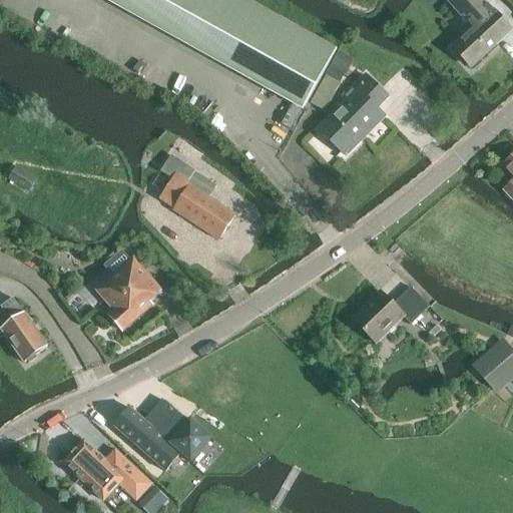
[(245,0),(107,0),(304,109),(337,51),(245,0)]
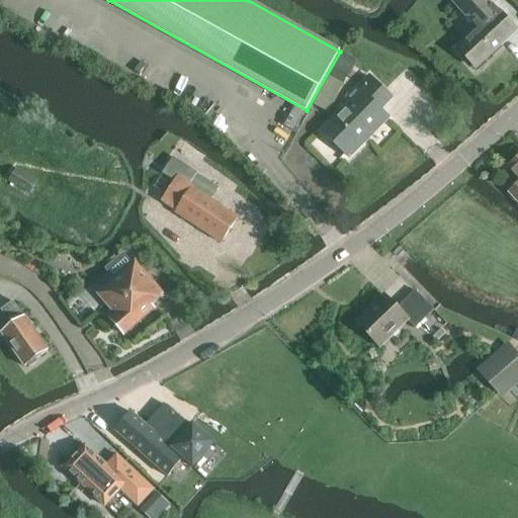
[(457,0),(454,3),(480,29),(458,50),(477,69),(504,42),(499,36),(511,25),(487,0),(457,0)]
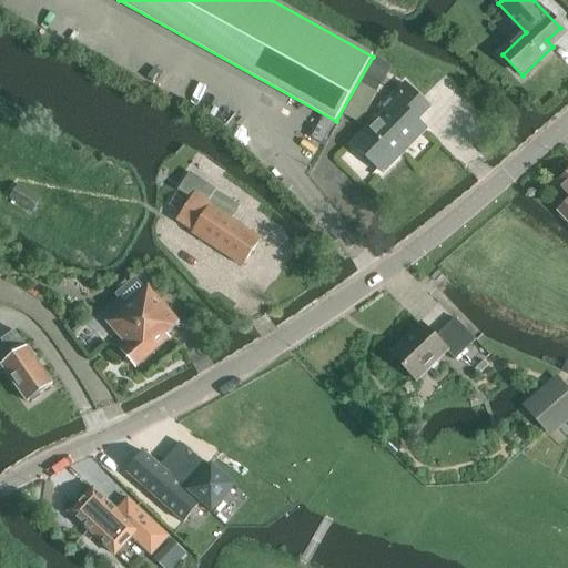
[(374,60),(366,73),(378,80),(386,67),(374,60)]
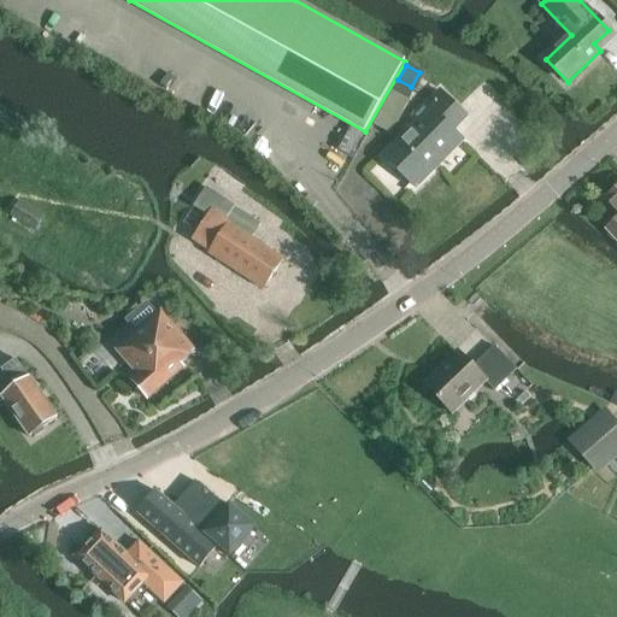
[(398,82),(392,92),(409,101),(415,92),(398,82)]
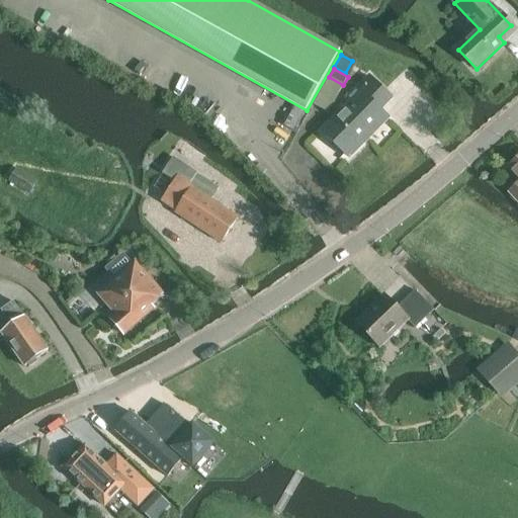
[(352,100),(323,132),(348,156),(351,153),(352,155),(361,145),(360,144),(387,116),(380,109),(392,98),(369,76),(349,97),(352,100)]
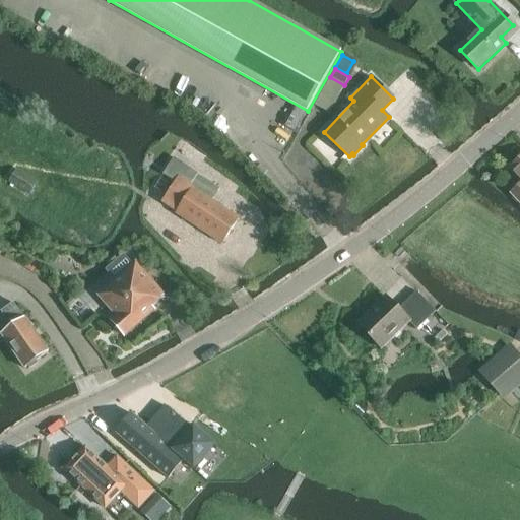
[(344,85),(330,77),(315,106),(329,114),(344,85)]
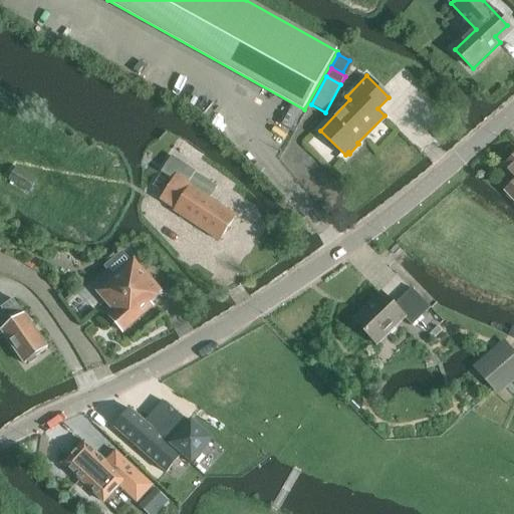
[(290,130),(300,111),(292,106),(282,125),(290,130)]
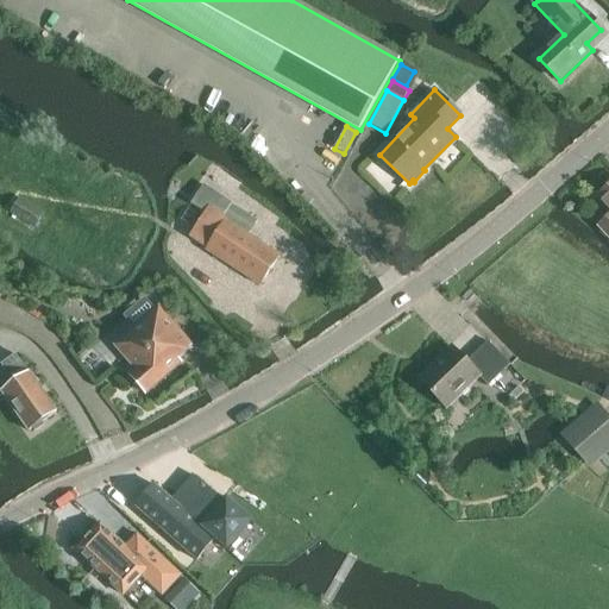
[(205,186),(192,205),(206,214),(195,230),(213,242),(207,250),(261,286),(280,256),(249,236),(258,221),(205,186)]
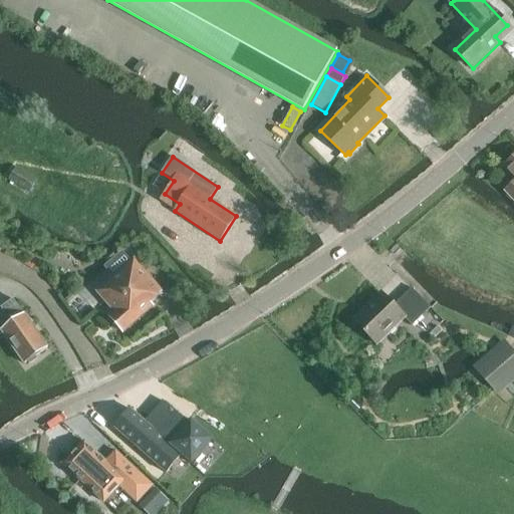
[(513,200),(513,157),(505,166),(513,176),(513,182),(505,191),(513,200)]
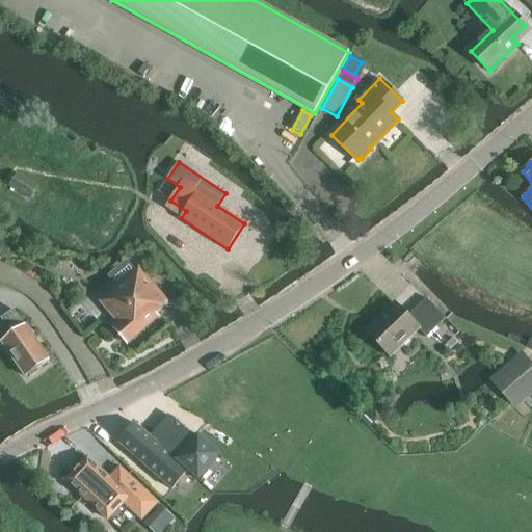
[(31,197),(36,188),(18,177),(12,185),(31,197)]
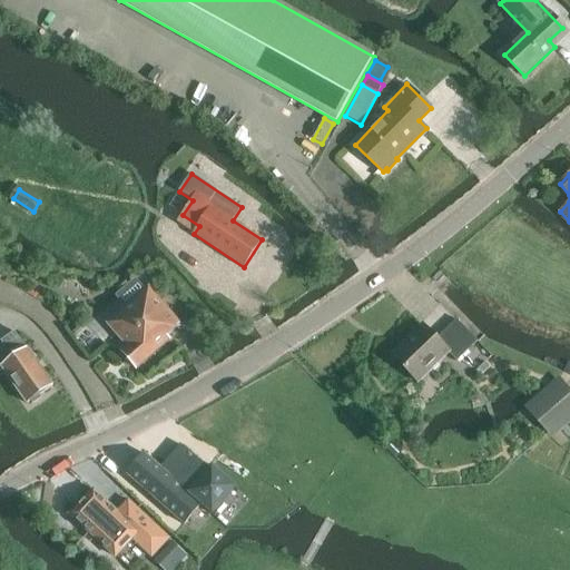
[(108,323),(128,346),(121,352),(137,369),(170,338),(168,335),(180,324),(149,287),(108,323)]
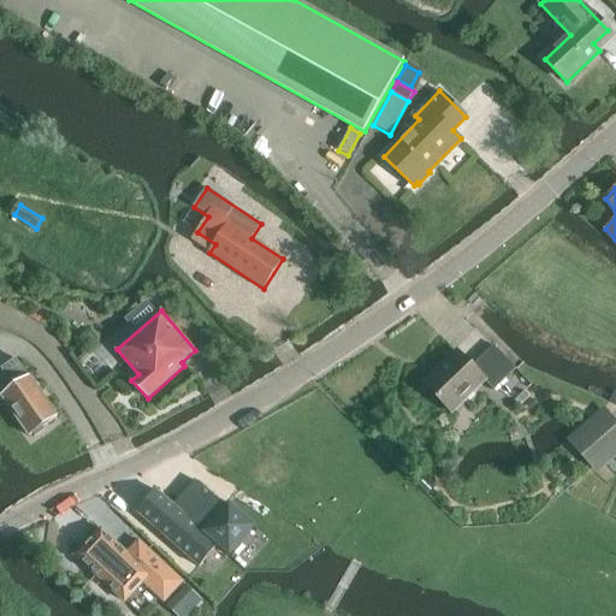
[(452,413),(485,380),(495,390),(516,368),(493,345),(473,366),(457,351),(444,363),(446,365),(427,384),(425,383),(424,384),(452,413)]
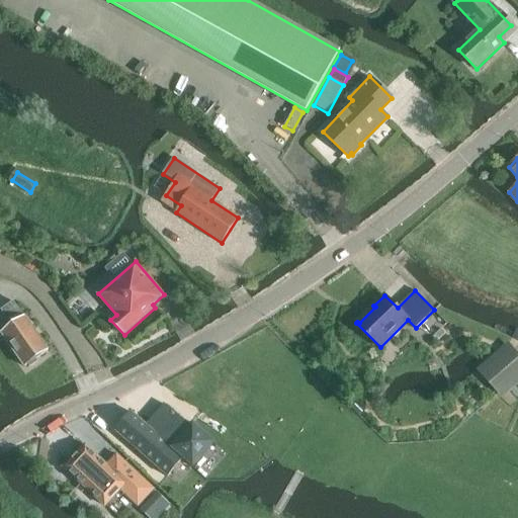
[(3,313),(0,314),(0,338),(4,336),(25,367),(28,364),(30,367),(37,362),(35,359),(49,351),(25,317),(24,318),(13,303),(2,311),(3,313)]
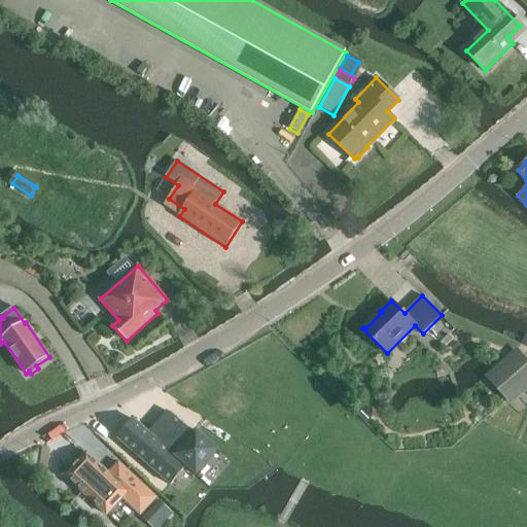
[(441,344),(445,348),(453,340),(448,336),(441,344)]
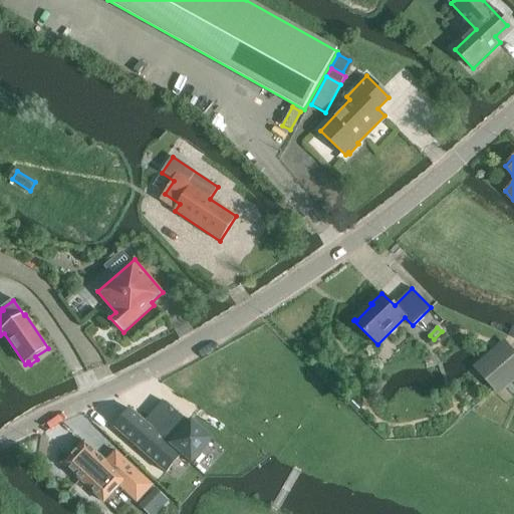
[(513,378),(513,352),(507,345),(477,371),(497,395),(513,378)]
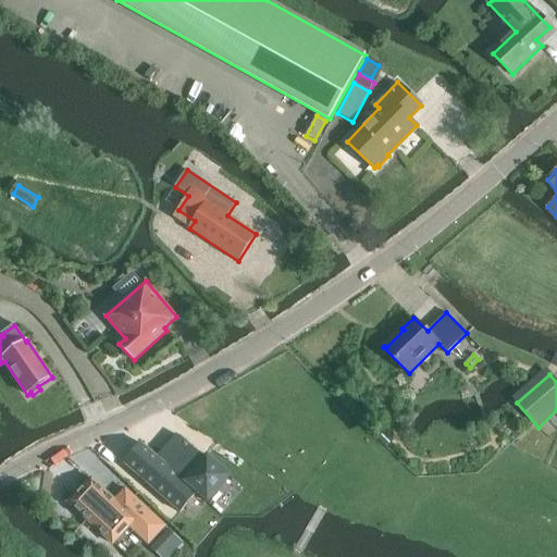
[(384,432),(378,438),(386,447),(393,441),(384,432)]
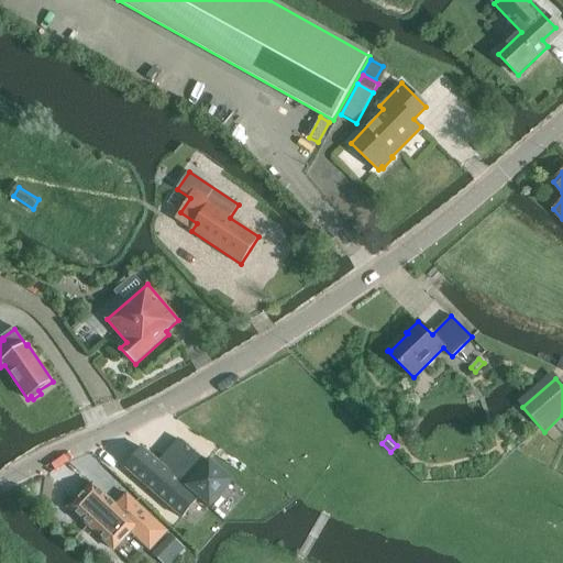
[(178,440),(157,464),(199,500),(210,509),(235,481),(211,460),(208,465),(178,440)]
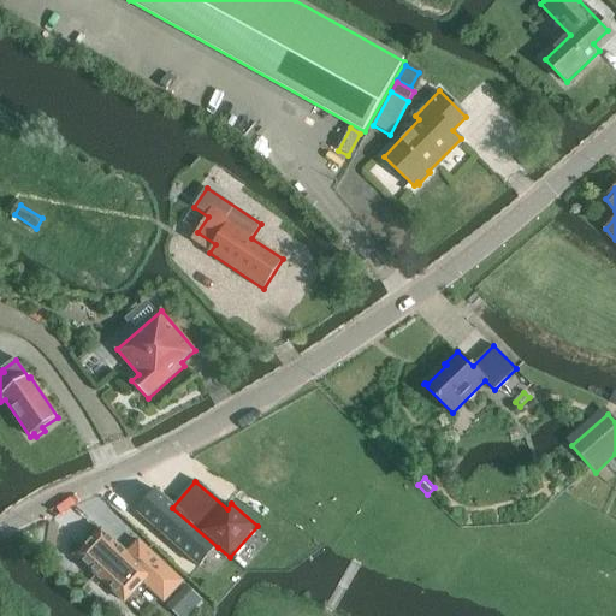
[(155,492),(136,514),(200,568),(218,548),(172,508),(155,492)]
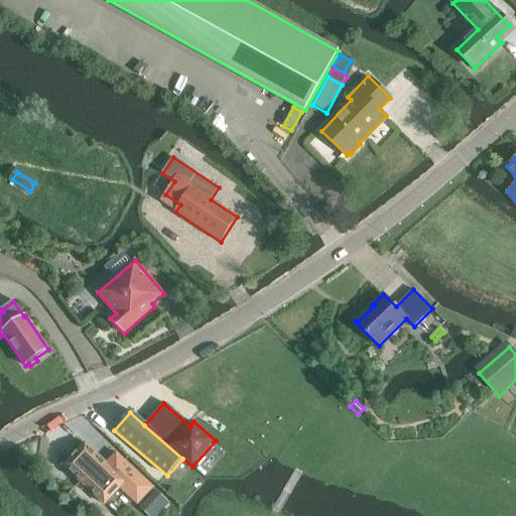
[(86,444),(65,467),(105,504),(120,489),(137,505),(153,488),(117,454),(107,464),(86,444)]
